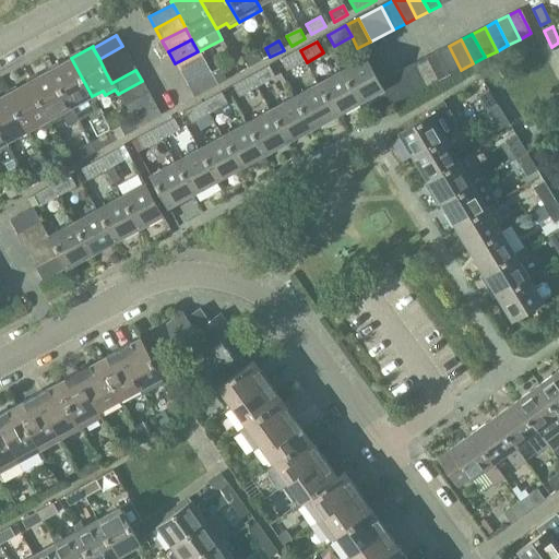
[(129,58),(122,46),(99,59),(105,71),(129,58)]
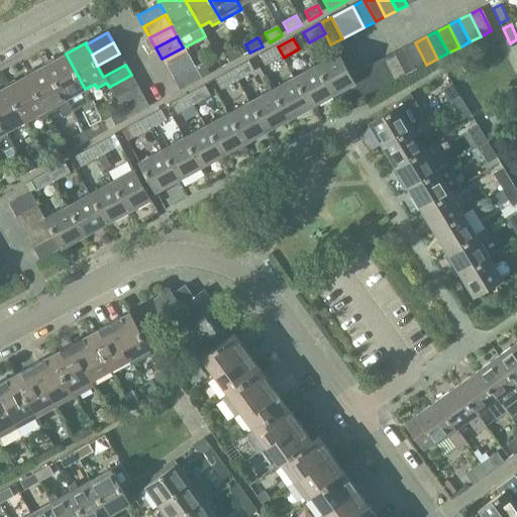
[(415,42),(404,47),(415,70),(426,65),(415,42)]
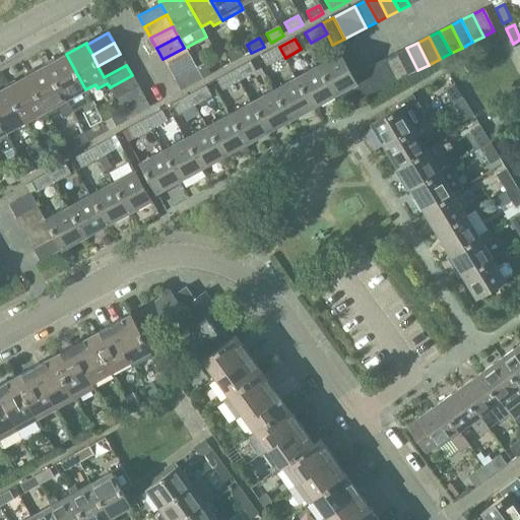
[(285,58),(279,47),(261,57),(267,67),(285,58)]
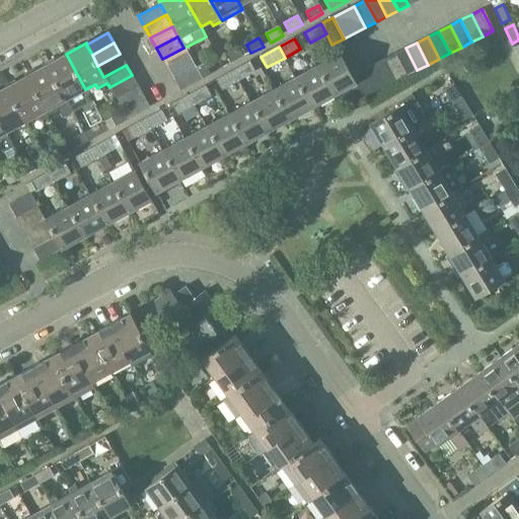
[(162,59),(168,70),(190,58),(184,48),(183,48),(162,59)]
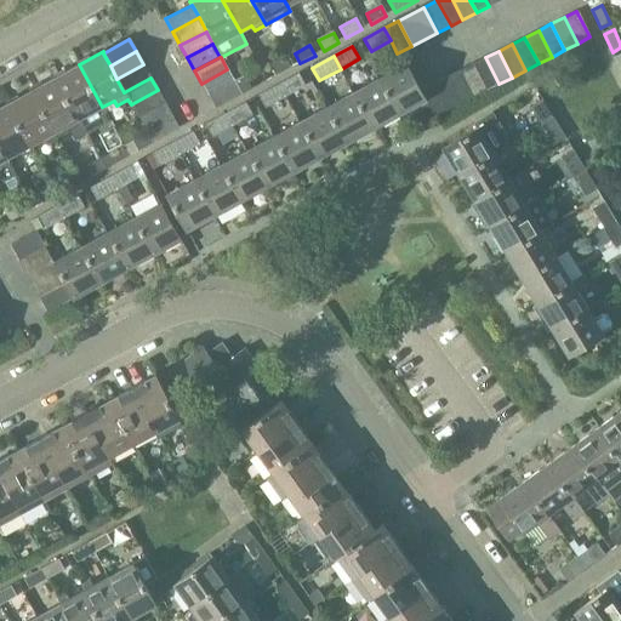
[(485,57),(473,63),(486,90),(499,84),(485,57)]
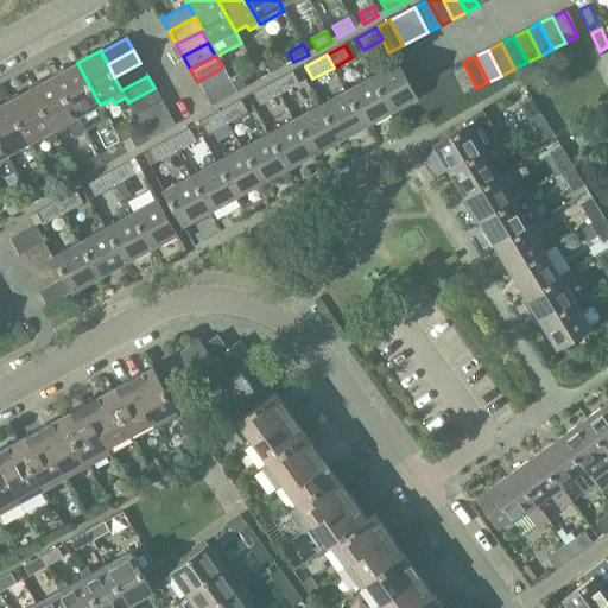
[(265,65),(270,75),(285,67),(280,57),(265,65)]
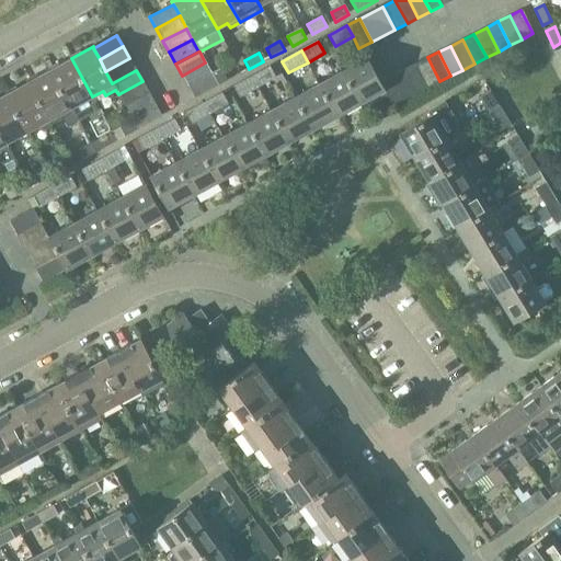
[(427,57),(415,64),(427,88),(439,81),(427,57)]
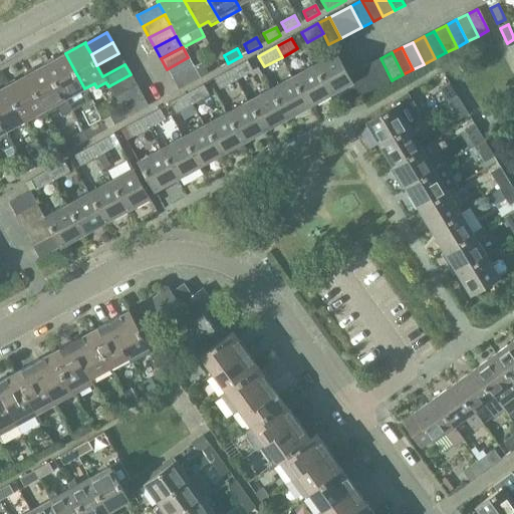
[(65,53),(45,64),(71,110),(90,100),(84,88),(65,53)]
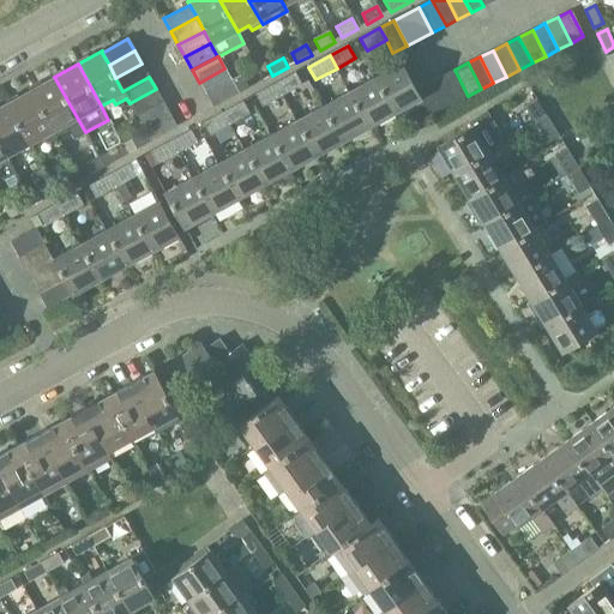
[(149,77),(142,64),(115,78),(122,91),(149,77)]
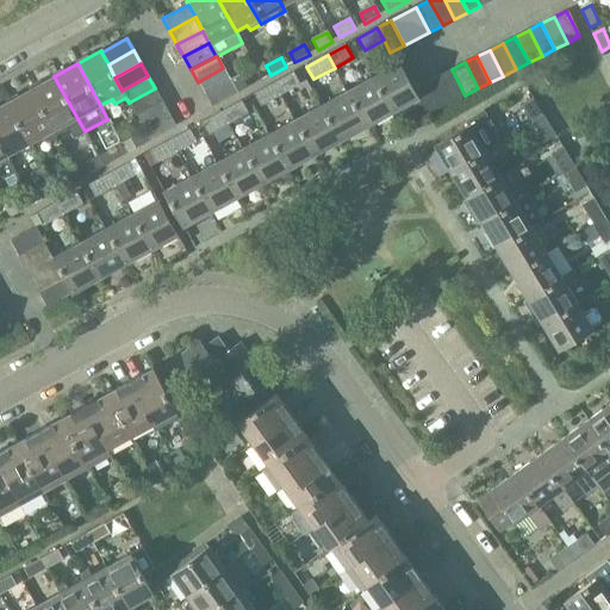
[(398,63),(372,78),(391,113),(417,99),(412,89),(398,63)]
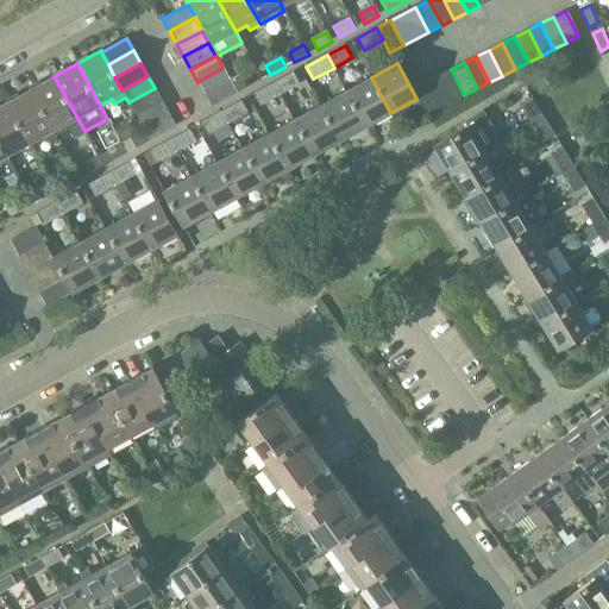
[(198,82),(205,94),(230,81),(223,68),(198,82)]
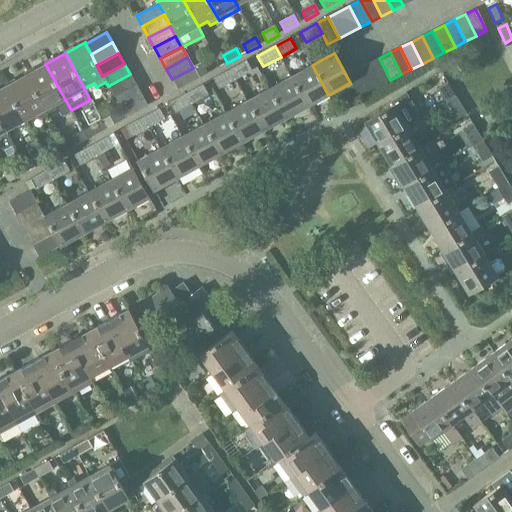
[(379,58),(368,64),(379,86),(390,80),(379,58)]
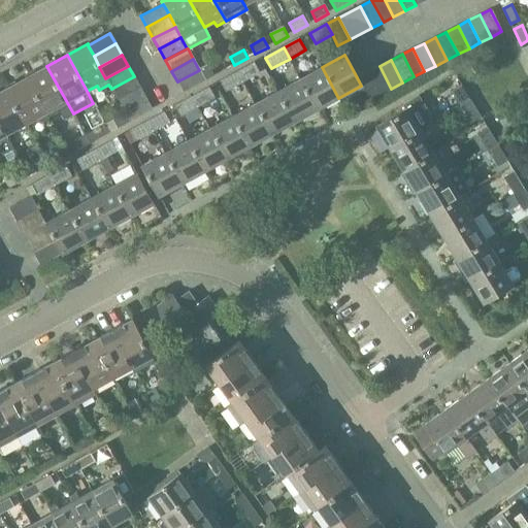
[(200,68),(206,79),(215,75),(208,64),(200,68)]
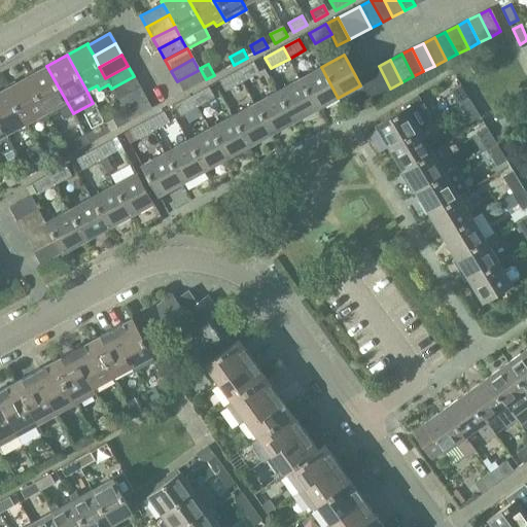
[(253,64),(238,73),(244,83),(259,74),(253,64)]
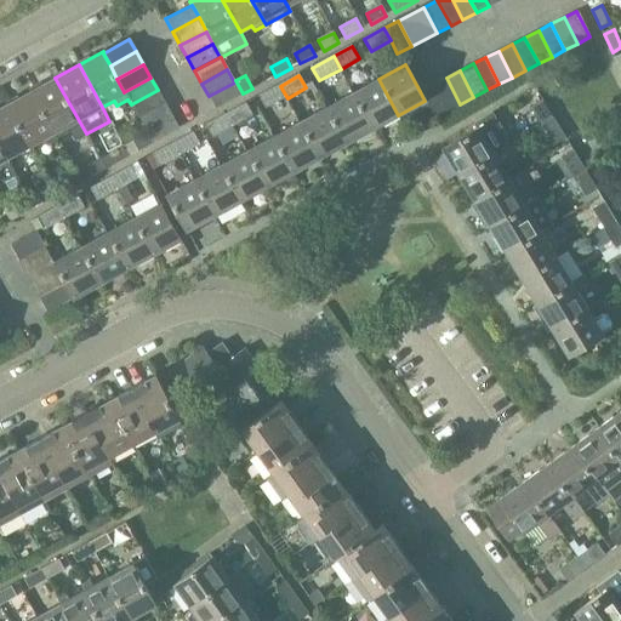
[(55,78),(32,91),(57,138),(69,131),(74,141),(86,134),(55,78)]
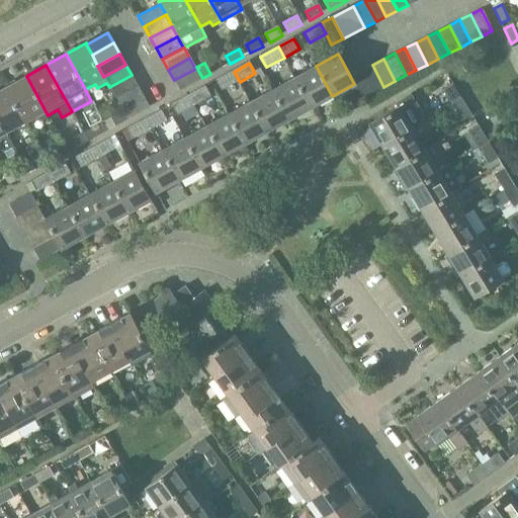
[(372,65),(350,76),(354,84),(361,98),(383,87),(372,65)]
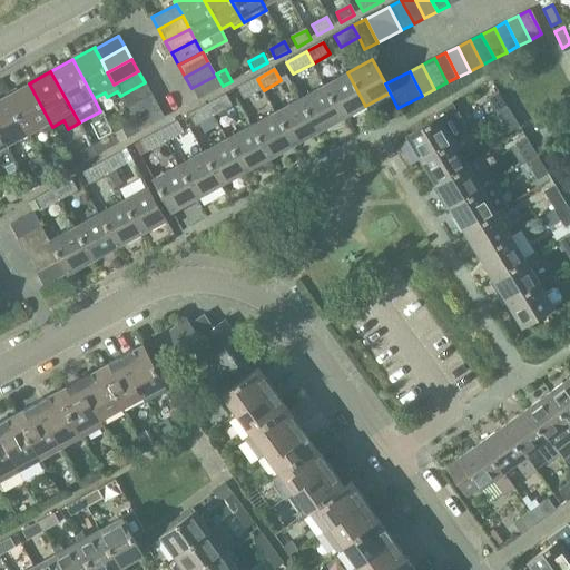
[(347,72),(323,86),(341,119),(365,106),(347,72)]
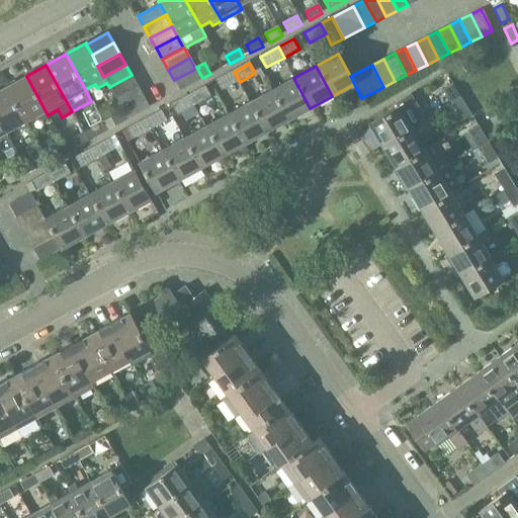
[(195,69),(174,80),(179,90),(200,79),(195,69)]
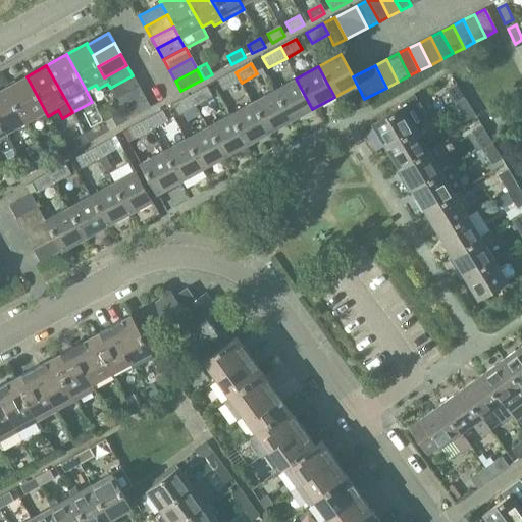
[(242,83),(236,72),(218,82),(223,92),(242,83)]
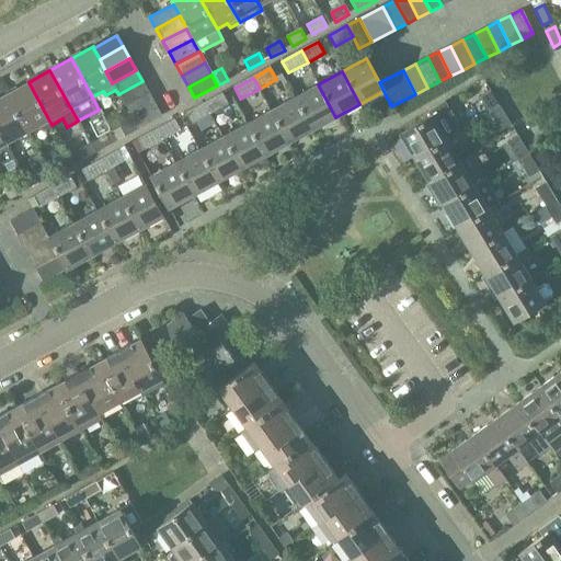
[(142,81),(118,94),(125,106),(149,93),(142,81)]
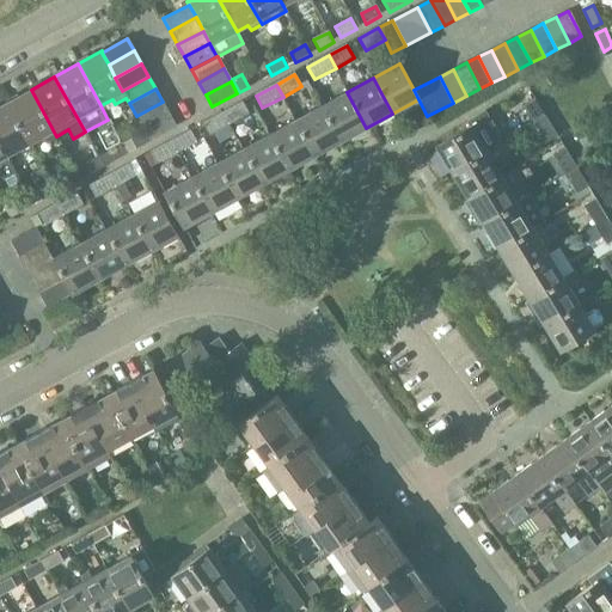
[(31,90),(7,103),(30,145),(42,138),(44,142),(56,136),(31,90)]
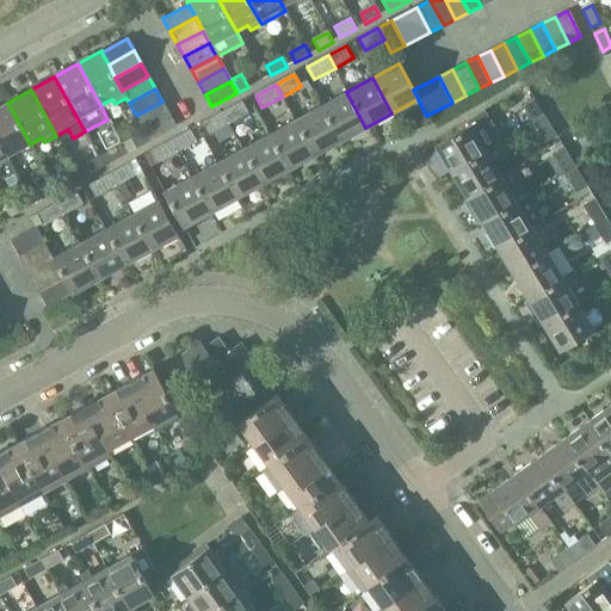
[(346,92),(320,106),(339,142),(365,128),(346,92)]
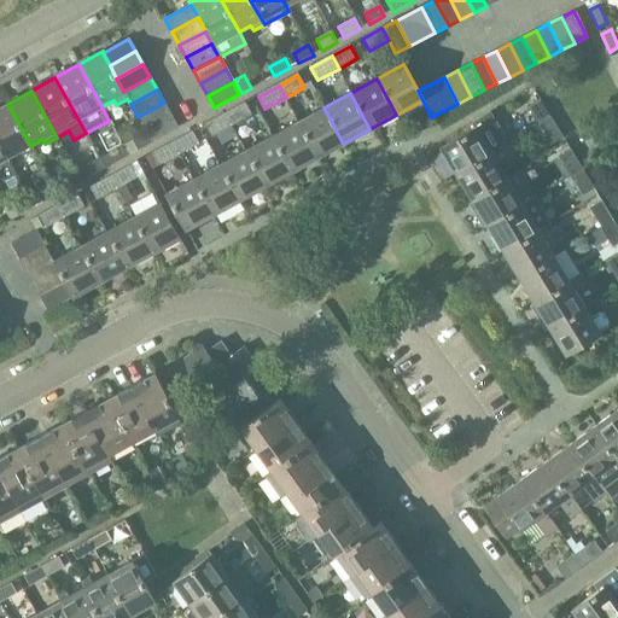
[(528,108),(538,124),(551,117),(540,100),(528,108)]
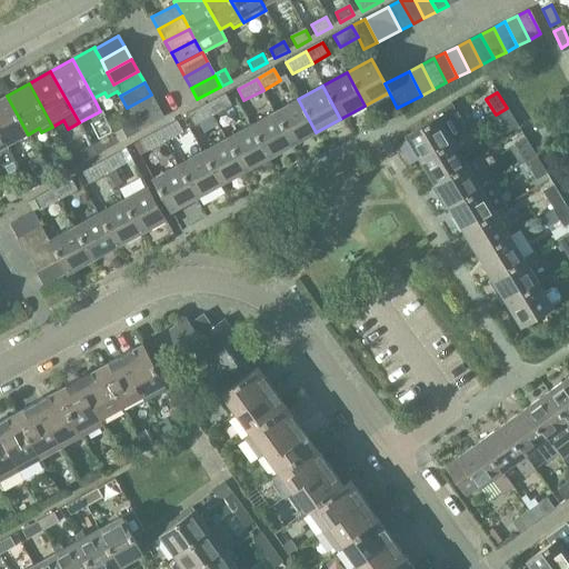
[(151,95),(127,108),(132,119),(157,106),(151,95)]
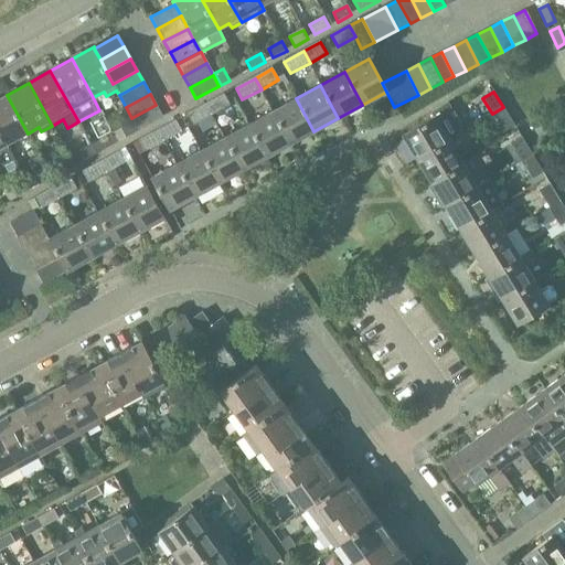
[(7,95),(0,98),(0,132),(6,145),(17,138),(20,144),(30,138),(28,134),(7,95)]
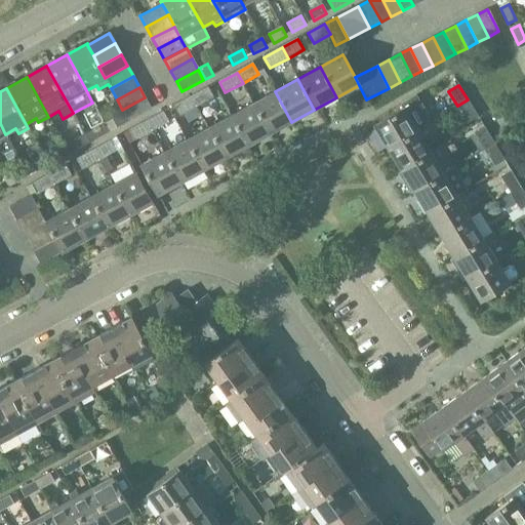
[(208,88),(192,97),(198,108),(214,98),(208,88)]
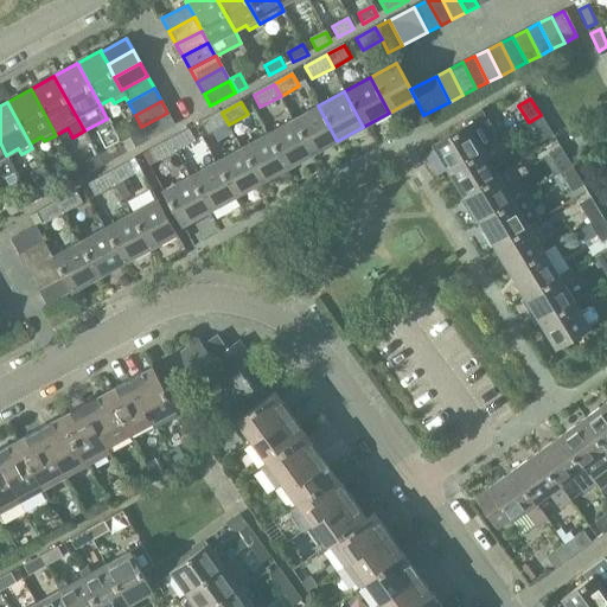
[(318,106),(292,120),(312,155),(337,141),(318,106)]
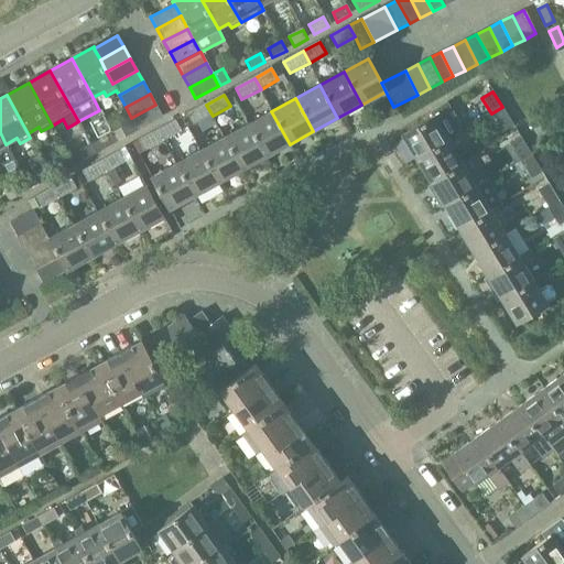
[(432,116),(401,136),(415,160),(447,140),(463,131),(464,130),(446,102),(431,111),(433,116),(432,116)]
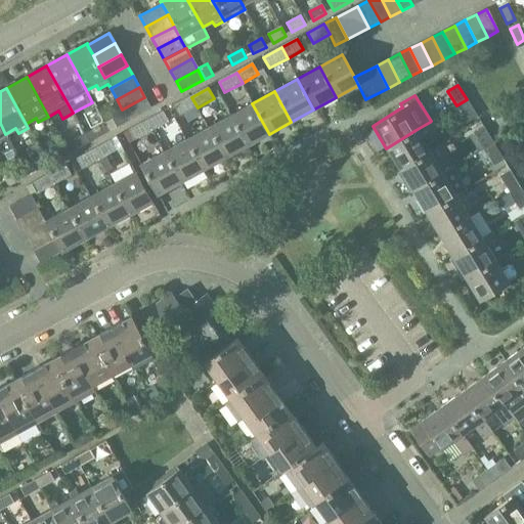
[(144,97),(122,110),(123,112),(128,121),(150,108),(144,97)]
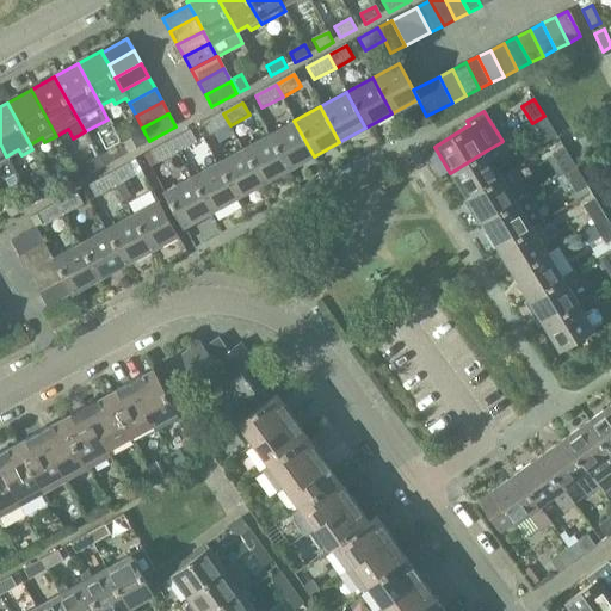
[(230,125),(223,113),(203,124),(210,136),(230,125)]
